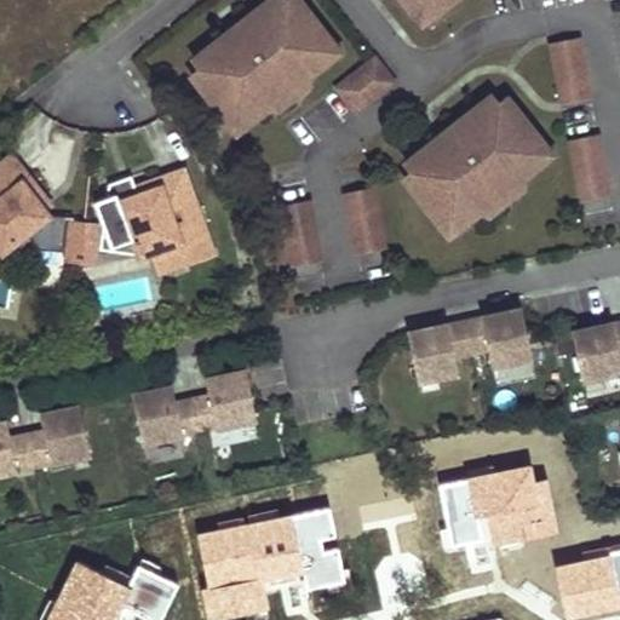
[(332,41),(299,0),(298,0),(290,6),(285,0),(265,0),(245,16),(271,52),(252,67),(225,32),(191,58),(205,74),(194,81),(227,124),(248,108),(256,118),(269,108),(308,78),(319,68),(310,58),(332,41)]
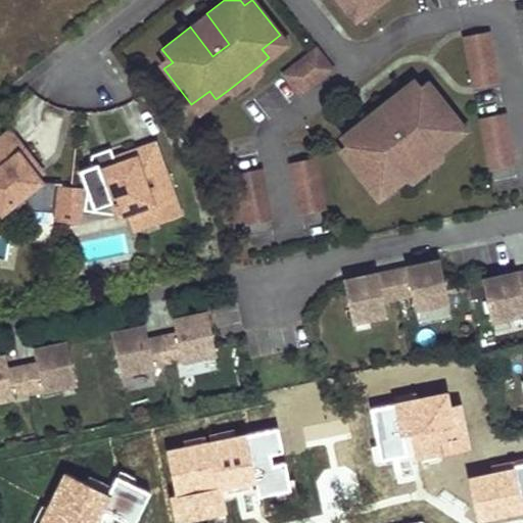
[(339,0),(346,9),(350,5),(361,18),(382,0),(339,0)]
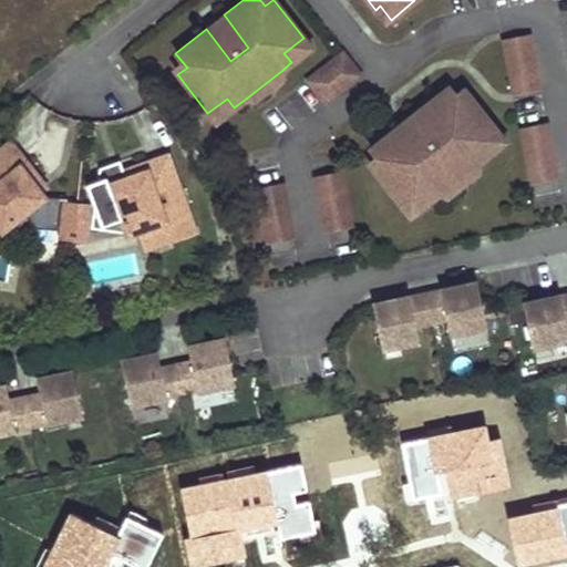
[(248,48),(224,14),(206,29),(230,61),(248,48)]
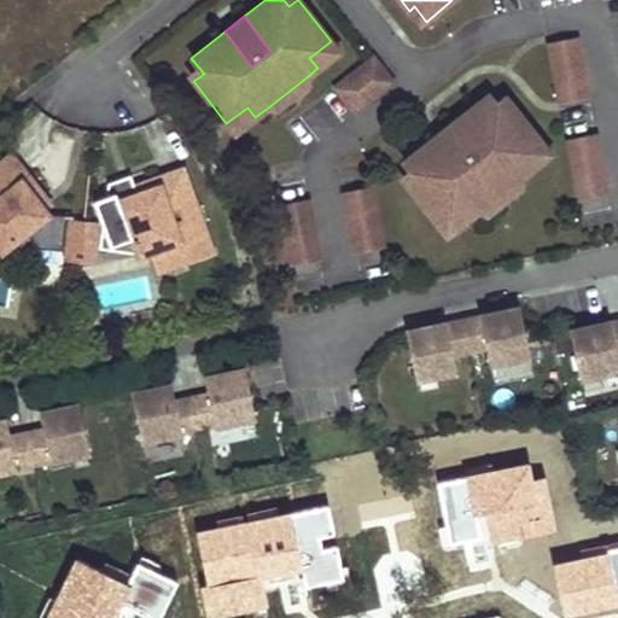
[(589,97),(577,36),(548,42),(560,103),(589,97)]
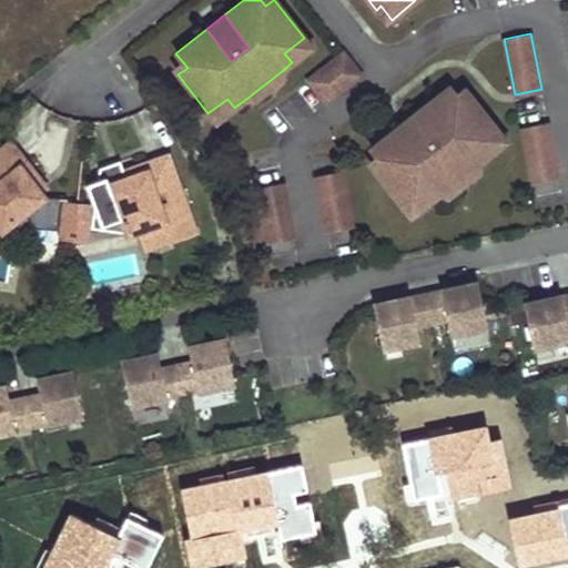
[(312,48),(304,38),(284,53),(292,62),(312,48)]
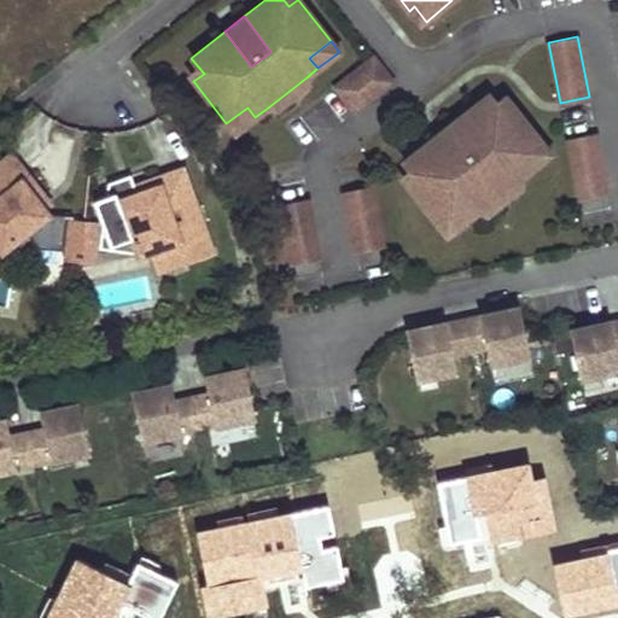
[(354,112),(392,82),(374,57),(336,87),(354,112)]
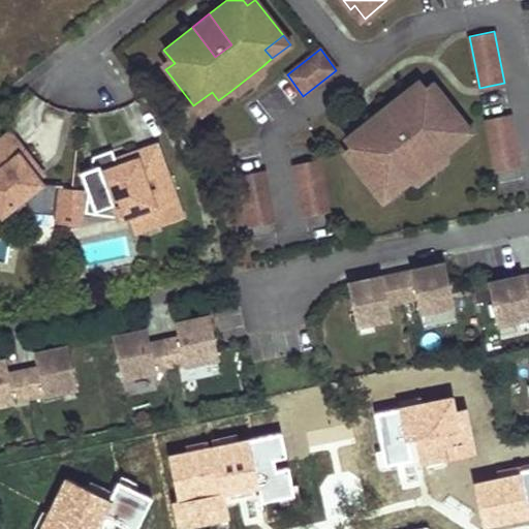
[(263,76),(262,66),(229,92),(238,96),(263,76)]
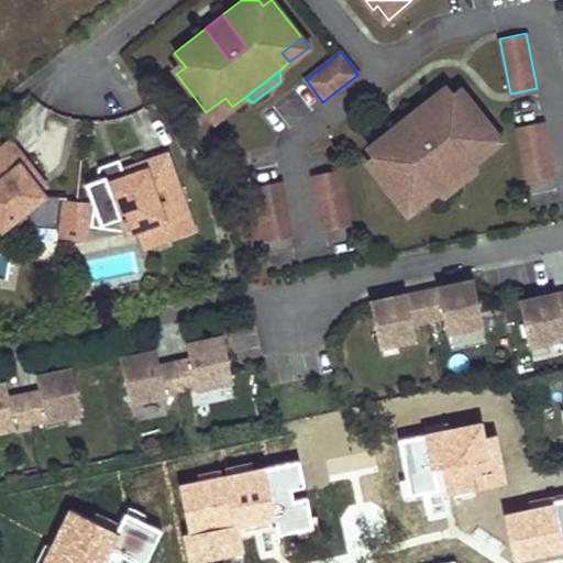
[(495,132),(465,94),(456,100),(445,85),(415,110),(440,141),(422,154),(397,123),(367,146),(378,161),(370,167),(399,206),(418,191),(426,201),(437,192),(472,164),(483,156),(475,146),(495,132)]
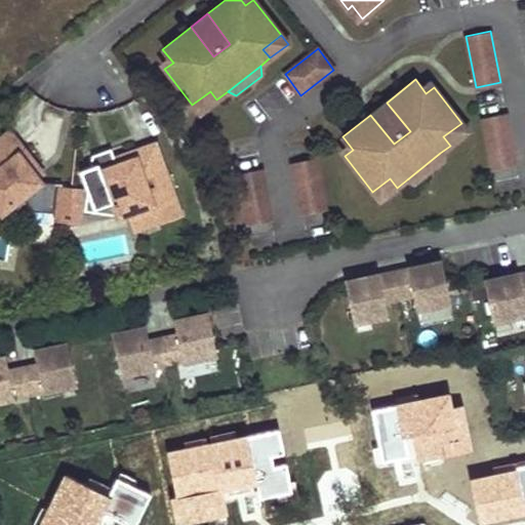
[(210,91),(192,105),(200,114),(216,99),(210,91)]
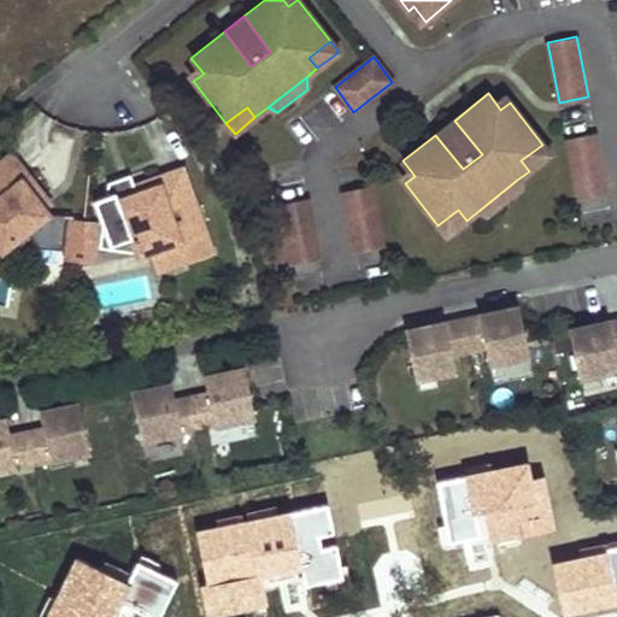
[(482,154),(454,121),(435,135),(463,169),(482,154)]
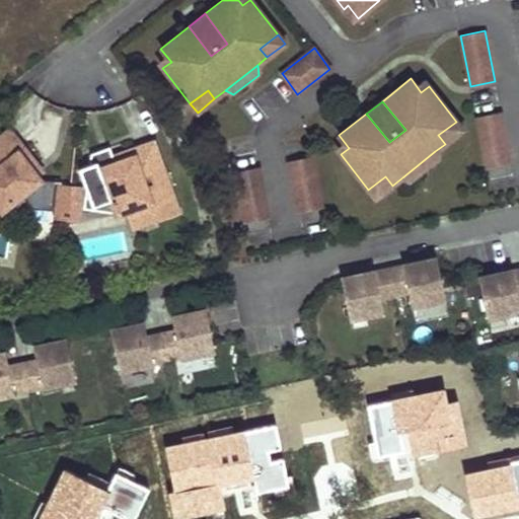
[(510,163),(500,112),(475,117),(486,167),(510,163)]
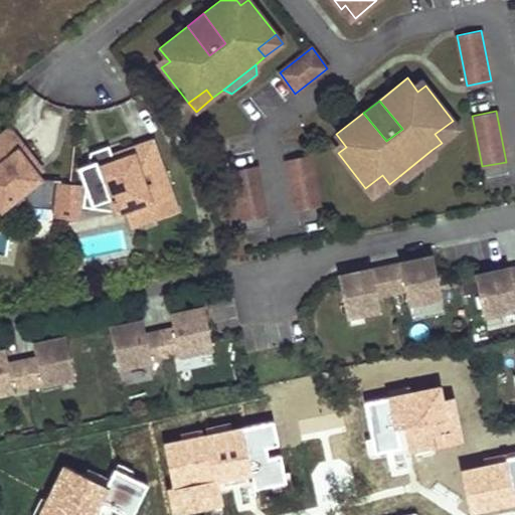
[(453,121),(435,134),(442,143),(460,129),(453,121)]
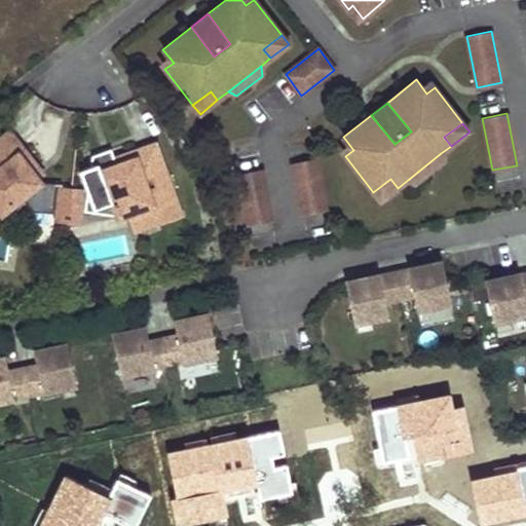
[(32,171),(38,166),(10,132),(0,139),(0,210),(3,215),(42,183),(39,179),(32,171)]
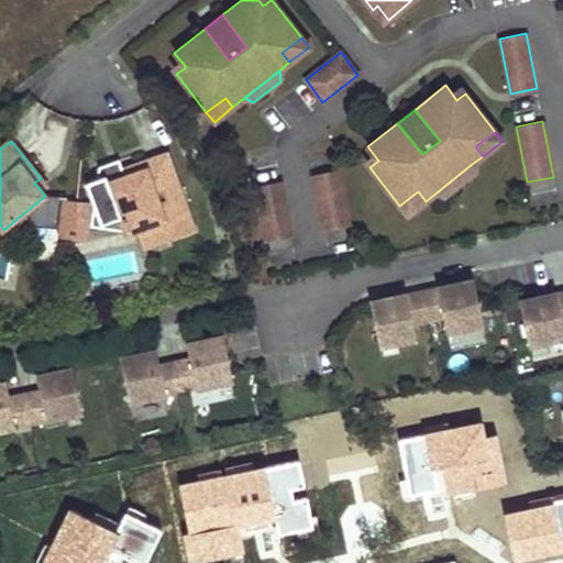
[(170,239),(195,230),(167,154),(122,170),(125,177),(114,180),(109,183),(127,233),(140,229),(163,220),(170,239)]
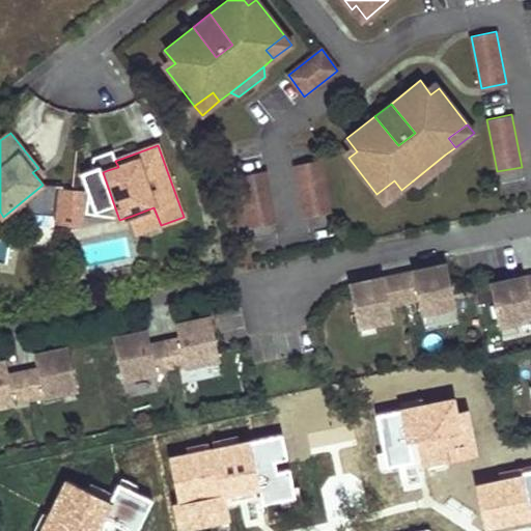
[(447,165),(445,155),(412,182),(421,186),(447,165)]
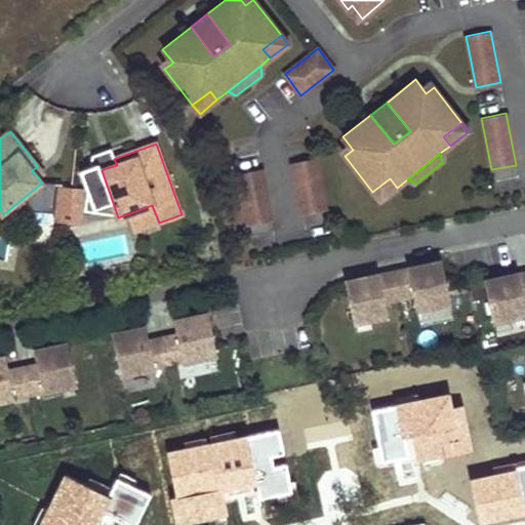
[(289,161),(298,215),(327,210),(318,156),(289,161)]
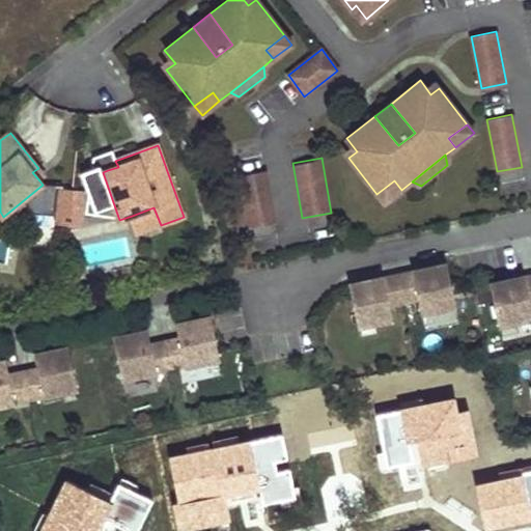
[(115,161),(106,164),(108,170),(118,167),(115,161)]
